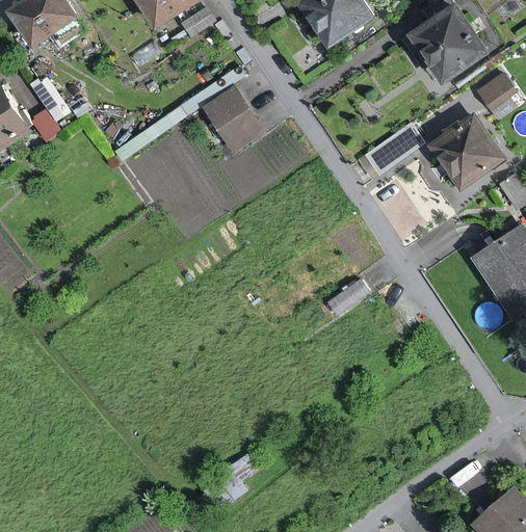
[(77,19),(63,0),(21,0),(7,9),(34,48),(77,19)]
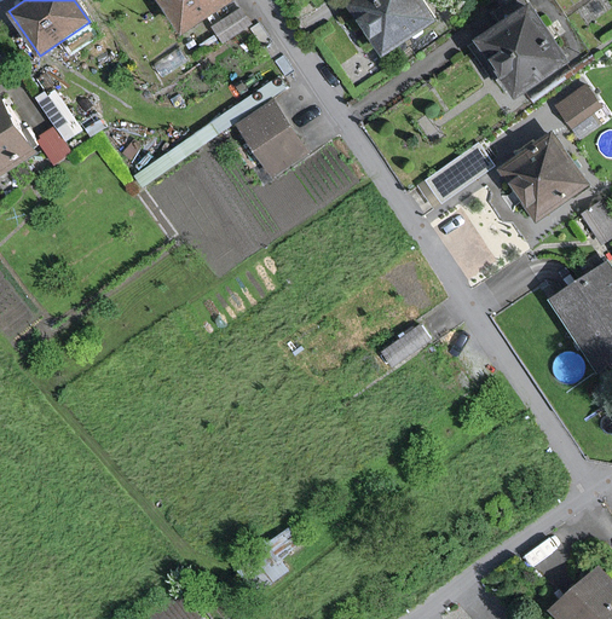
[(232,0),(231,0),(156,0),(180,35),(232,0)]
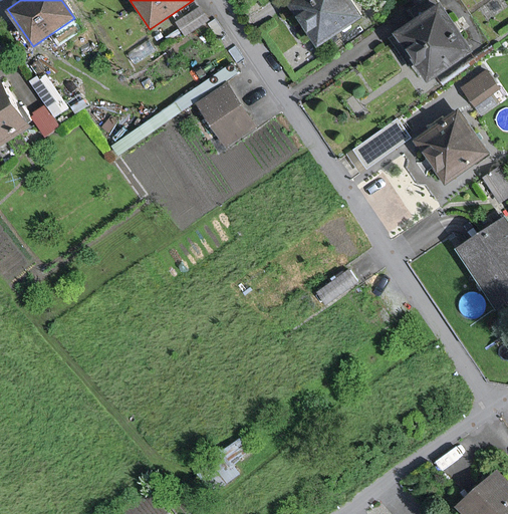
[(358,16),(346,0),(291,0),(285,4),(314,46),(358,16)]
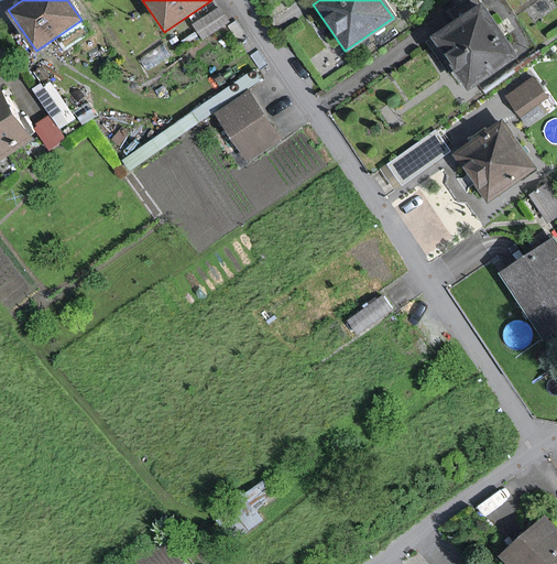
[(516,53),(479,7),(433,43),(470,90),(516,53)]
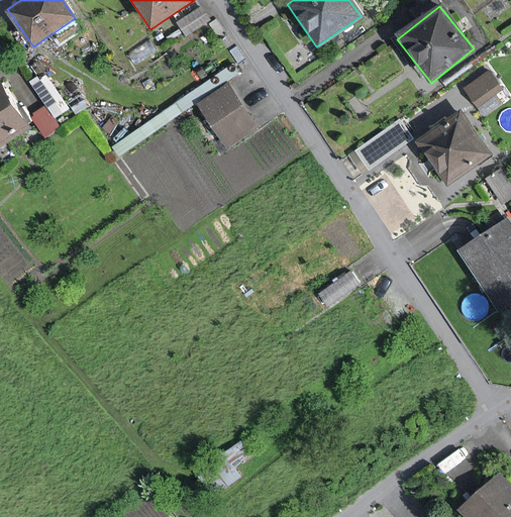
[(203,18),(196,7),(174,22),(181,33),(203,18)]
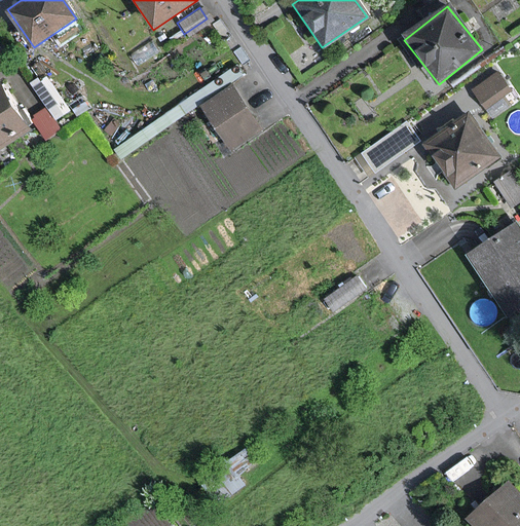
[(504,89),(492,74),(470,89),(481,105),(504,89)]
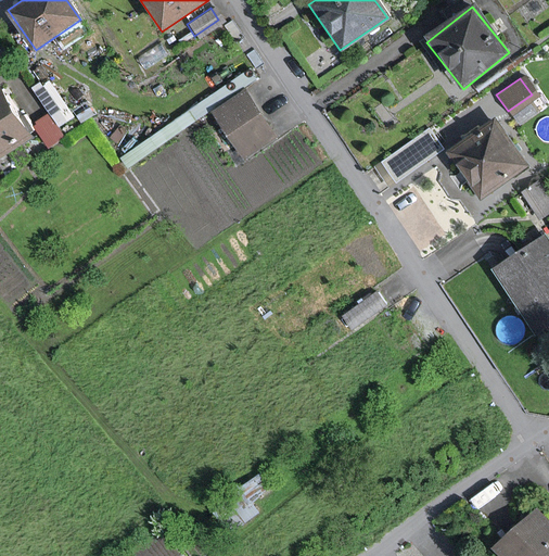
[(0,154),(29,136),(0,91),(0,154)]
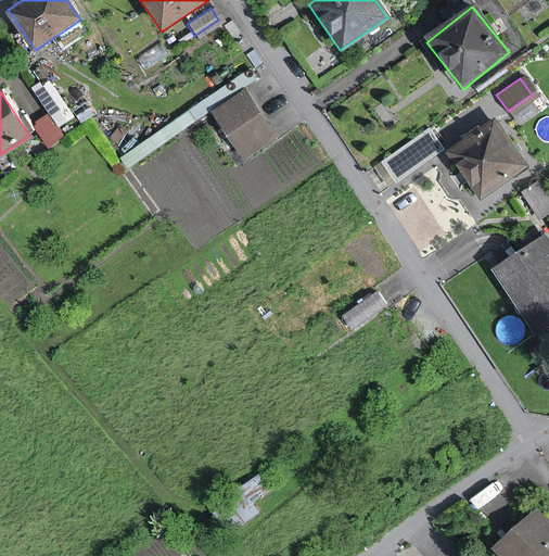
[(271,138),(239,91),(205,114),(239,161),(271,138)]
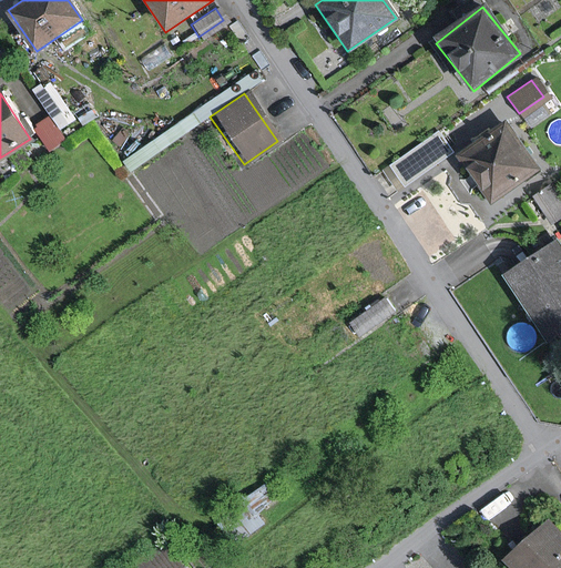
[(43,143),(60,134),(46,109),(29,118),(43,143)]
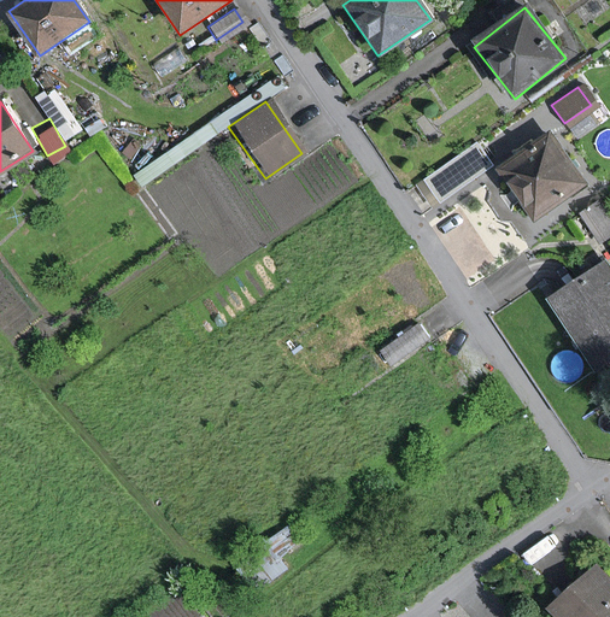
[(580,183),(544,134),(497,168),(532,217),(580,183)]
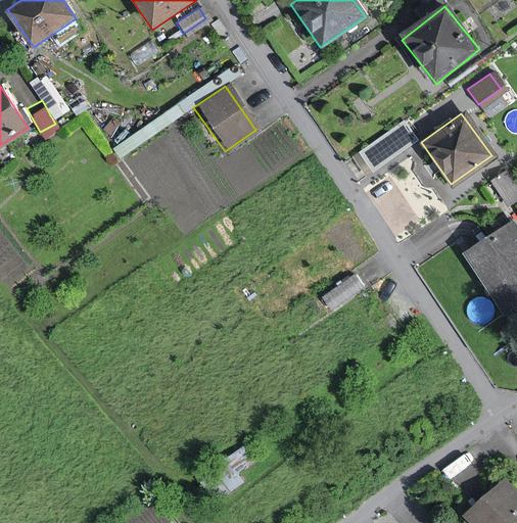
[(408,137),(397,124),(360,152),(370,165),(408,137)]
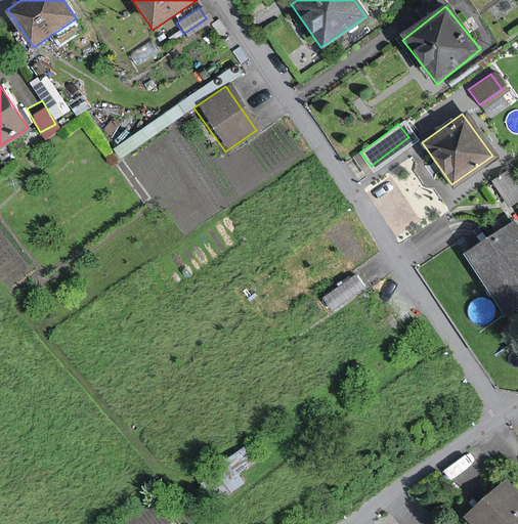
[(517,190),(503,166),(488,174),(504,200),(517,190)]
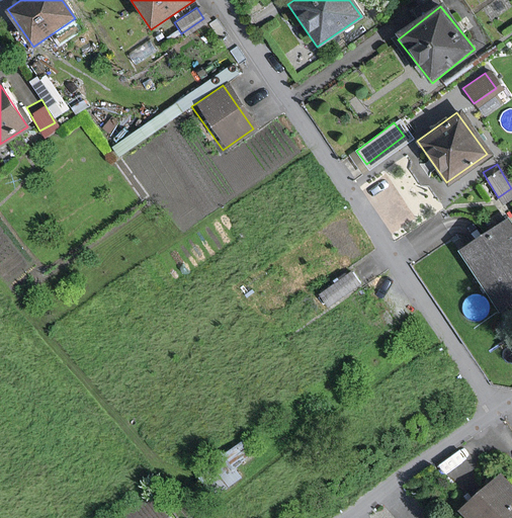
[(511,304),(511,235),(502,221),(455,252),(497,315),(511,304)]
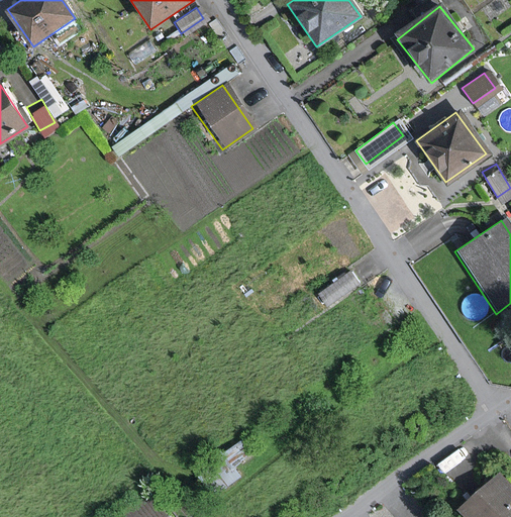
[(510,516),(510,490),(498,476),(456,512),(461,516),(510,516)]
